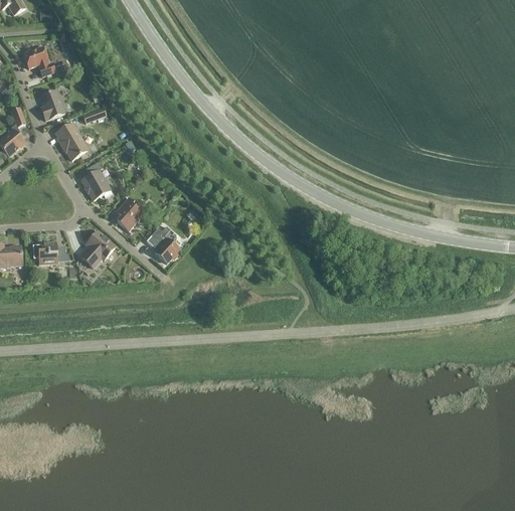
[(0,0),(0,8),(7,4),(13,14),(24,7),(20,0),(13,0),(0,0)]
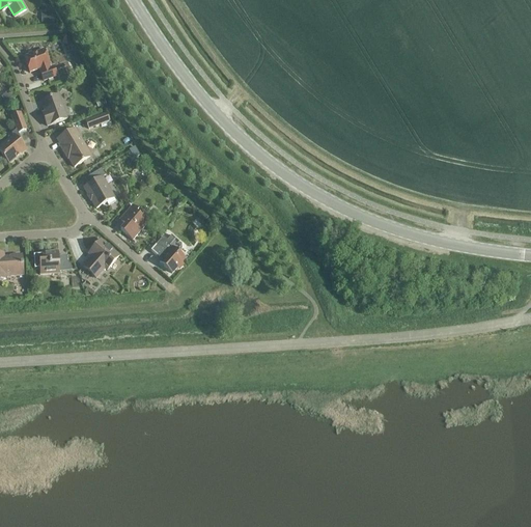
[(44,10),(42,10),(42,20),(44,20),(44,22),(53,22),(52,8),(44,8),(44,10)]
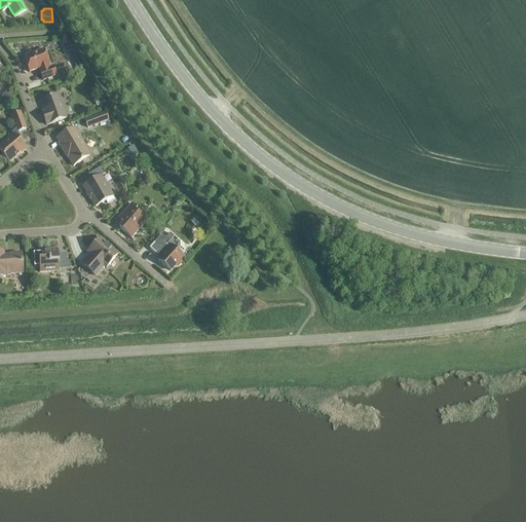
[(39,68),(42,77),(57,72),(52,63),(48,65),(47,62),(48,61),(43,46),(24,53),(29,69),(39,65),(40,68),(39,68)]
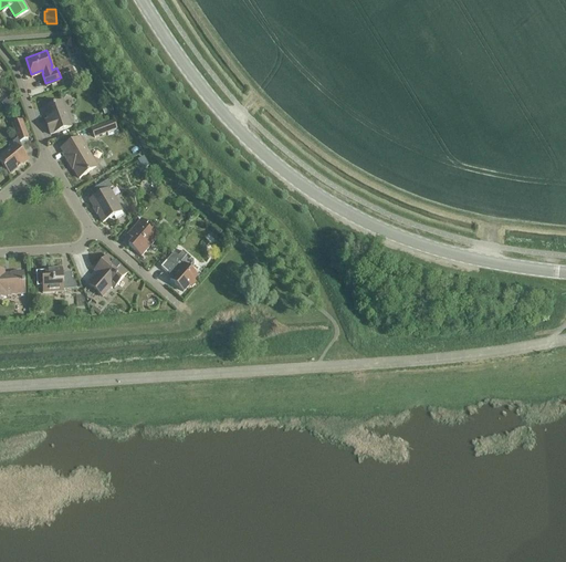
[(84,62),(80,64),(82,71),(90,68),(88,64),(85,65),(84,62)]
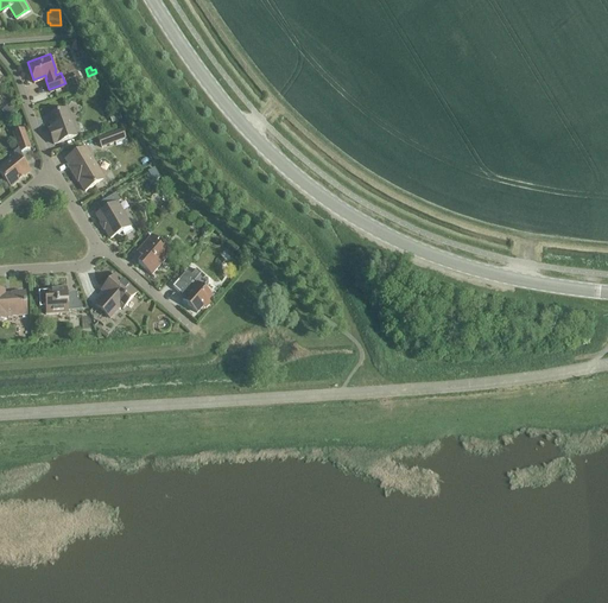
[(11,101),(2,108),(6,113),(16,106),(11,101)]
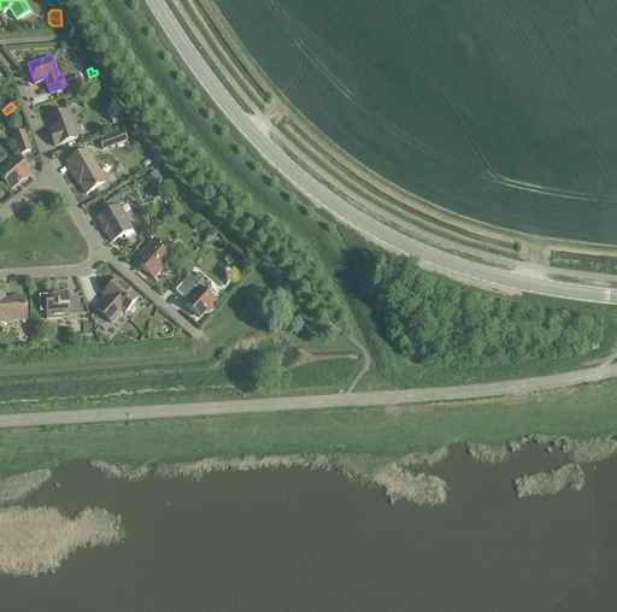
[(51,134),(54,142),(77,134),(68,107),(48,113),(54,131),(51,134)]
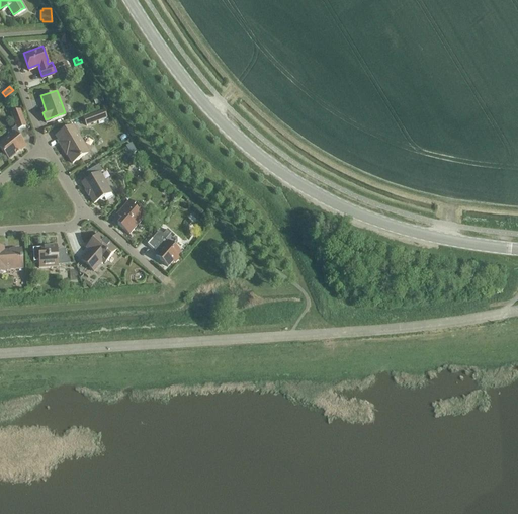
[(100,92),(93,95),(96,103),(103,99),(100,92)]
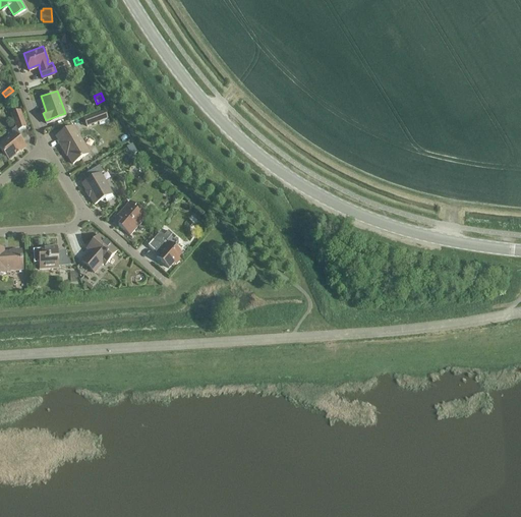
[(96,109),(91,111),(94,119),(99,117),(107,114),(104,106),(96,109)]
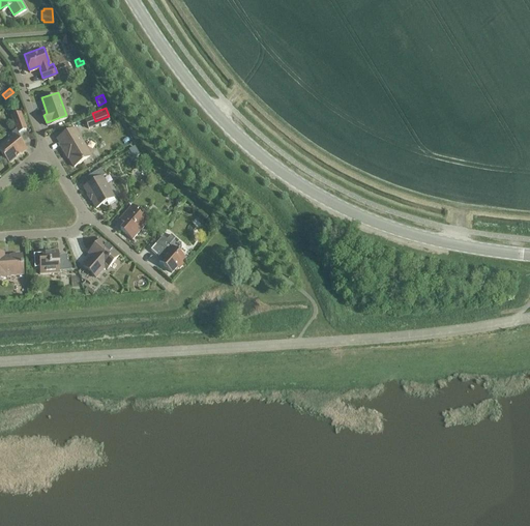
[(0,143),(0,149),(8,159),(25,146),(18,136),(20,135),(18,129),(26,126),(20,110),(11,113),(17,125),(11,129),(13,133),(0,143)]
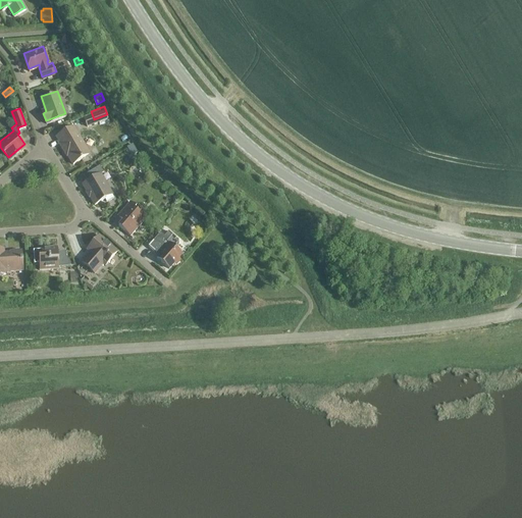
[(64,148),(72,161),(82,156),(81,155),(89,150),(72,123),(57,133),(61,140),(60,141),(64,148)]
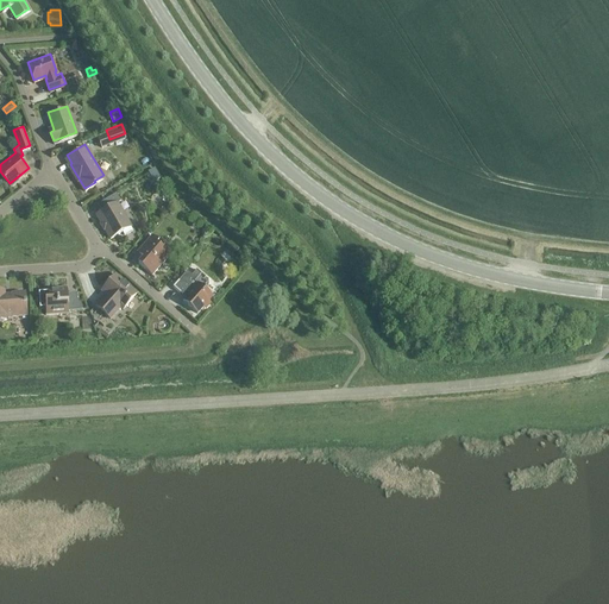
[(155,164),(148,169),(152,176),(158,171),(155,164)]
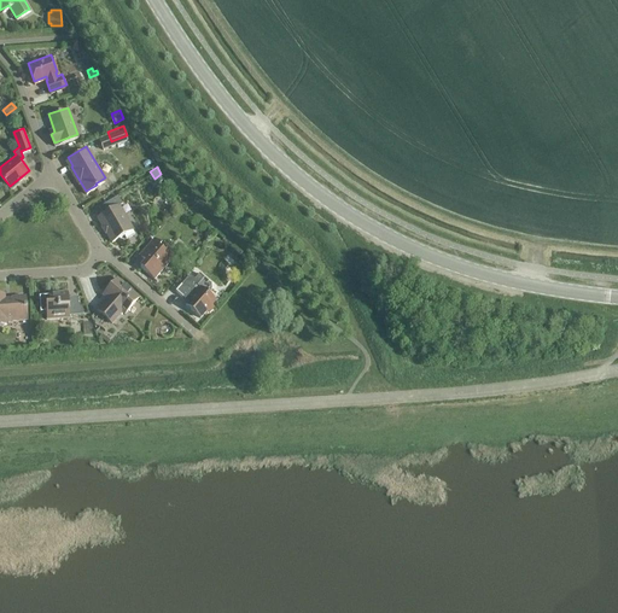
[(105,177),(95,184),(97,185),(100,191),(109,185),(105,177)]
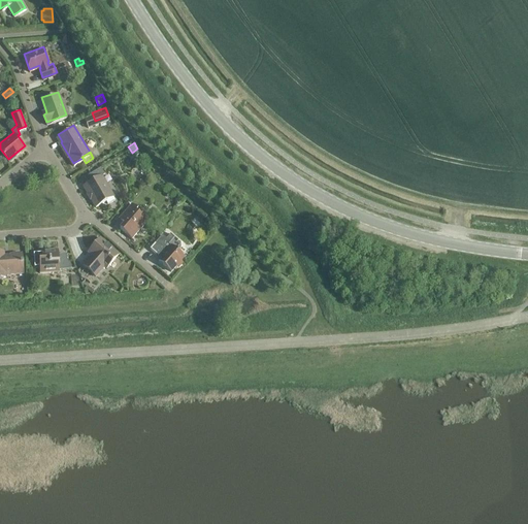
[(88,181),(84,183),(96,204),(105,198),(107,201),(114,197),(112,194),(101,173),(104,171),(100,164),(84,174),(88,181)]
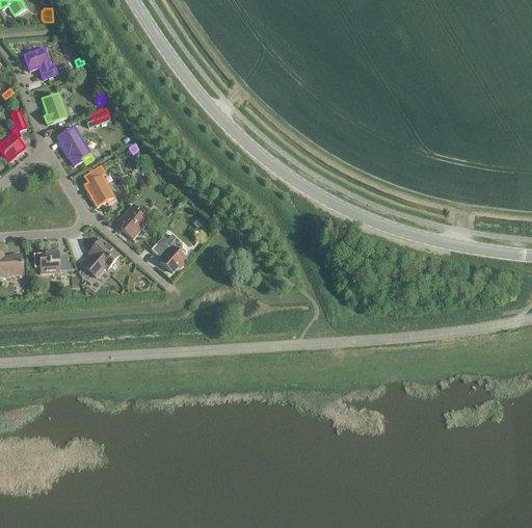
[(126,220),(121,227),(132,237),(150,217),(143,212),(141,214),(136,209),(138,207),(132,203),(121,215),(126,220)]
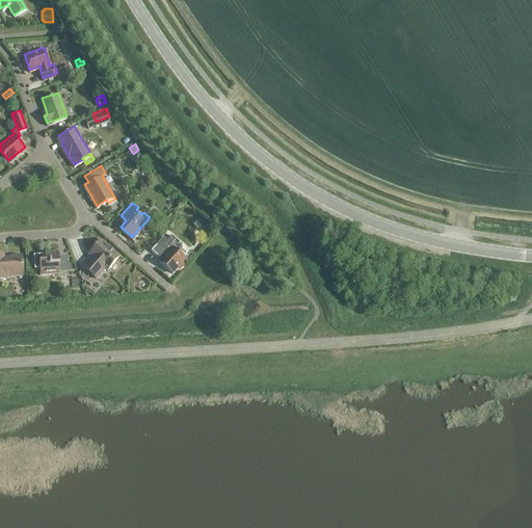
[(182,246),(182,241),(180,240),(180,239),(171,232),(167,237),(163,234),(151,247),(157,253),(158,252),(162,256),(159,260),(171,270),(177,265),(178,266),(180,265),(183,263),(182,261),(181,260),(185,256),(178,251),(182,246)]
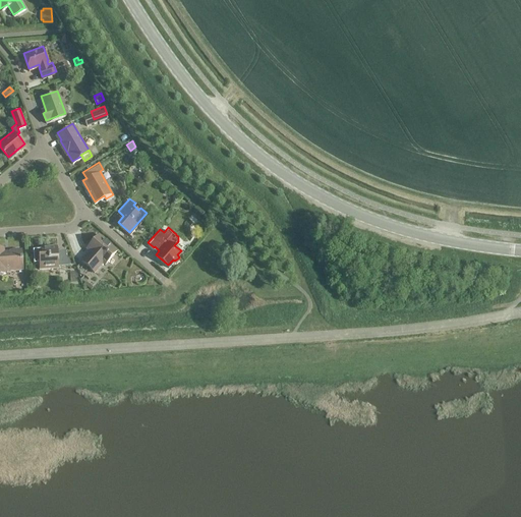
[(81,259),(94,270),(103,260),(105,262),(116,248),(109,242),(105,238),(99,232),(87,245),(90,248),(81,259)]
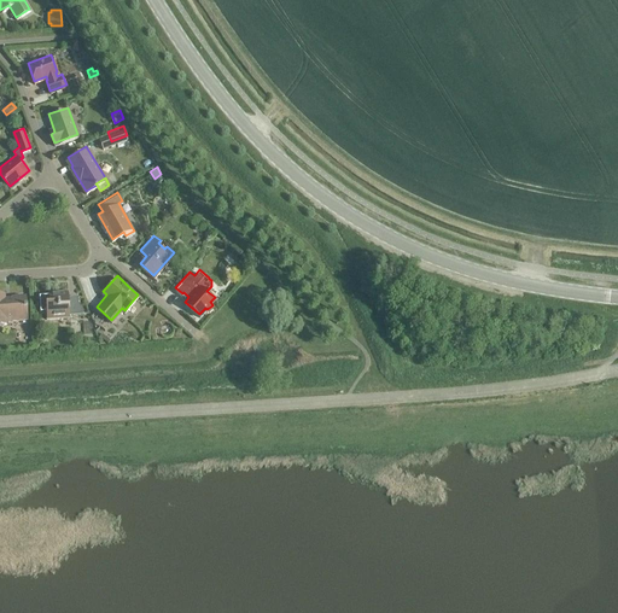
[(46,308),(46,316),(59,315),(59,313),(82,311),(76,293),(68,293),(68,289),(54,290),(54,292),(39,292),(40,309),(46,308)]
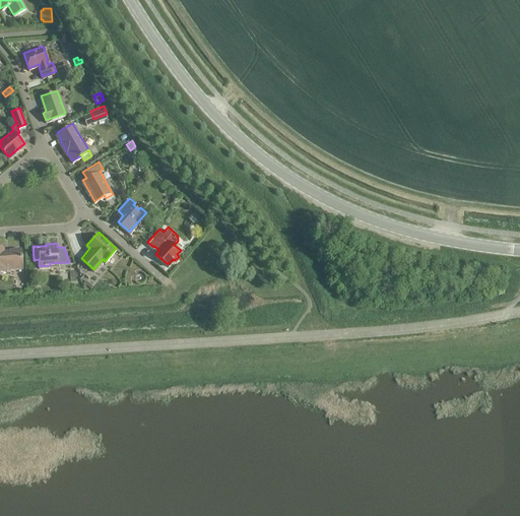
[(0,271),(1,272),(3,270),(4,270),(4,269),(4,267),(21,266),(20,248),(19,248),(18,247),(12,247),(11,248),(10,249),(10,250),(3,250),(3,247),(3,246),(0,246),(0,271)]
